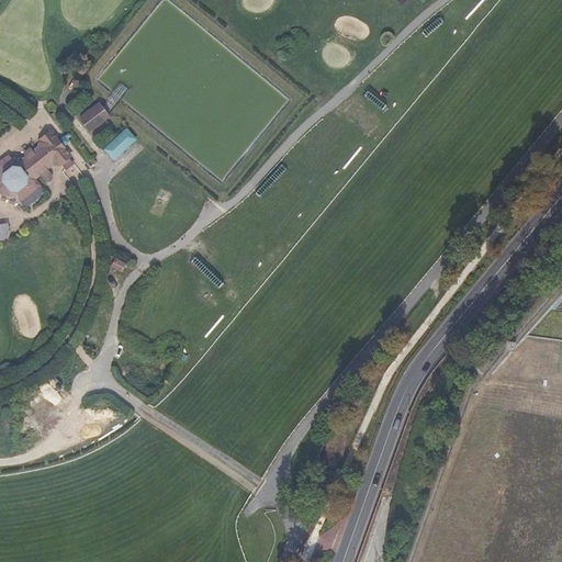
[(69,117),(58,126),(78,150),(88,142),(89,135),(88,133),(109,115),(99,102),(80,117),(77,120),(76,119),(69,117)]
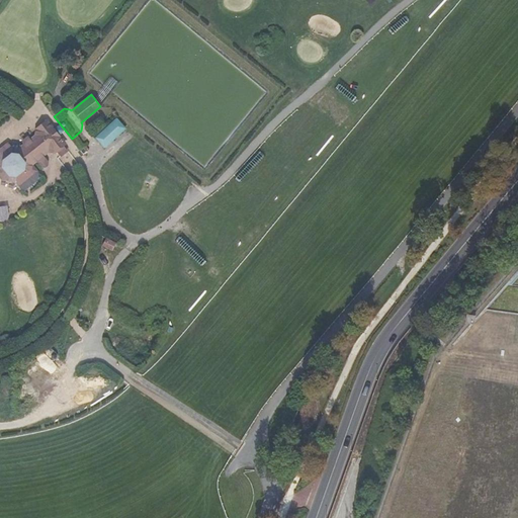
[(116,117),(95,139),(106,149),(127,127),(116,117)]
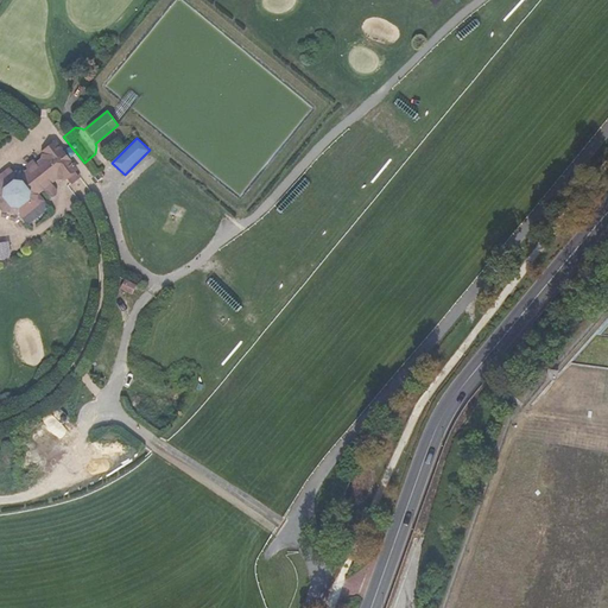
[(56,141),(44,151),(42,160),(35,166),(23,176),(14,176),(10,169),(0,176),(0,207),(7,216),(10,213),(18,214),(21,220),(44,202),(37,192),(43,188),(48,195),(49,196),(50,197),(51,197),(52,197),(54,197),(54,196),(55,196),(55,195),(56,194),(56,192),(56,191),(55,190),(49,183),(56,177),(63,178),(76,168),(56,141)]
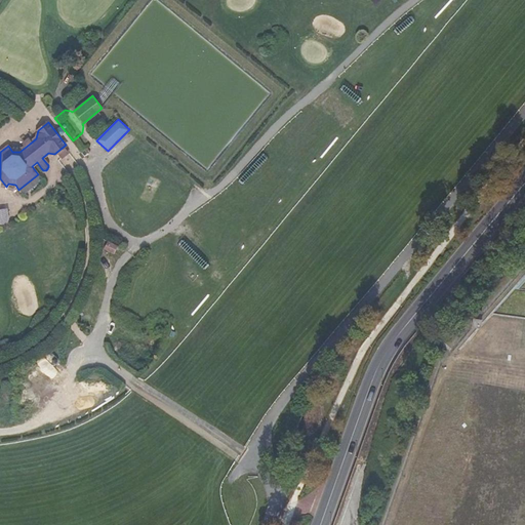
[(0,209),(0,225),(9,224),(7,209),(0,209)]
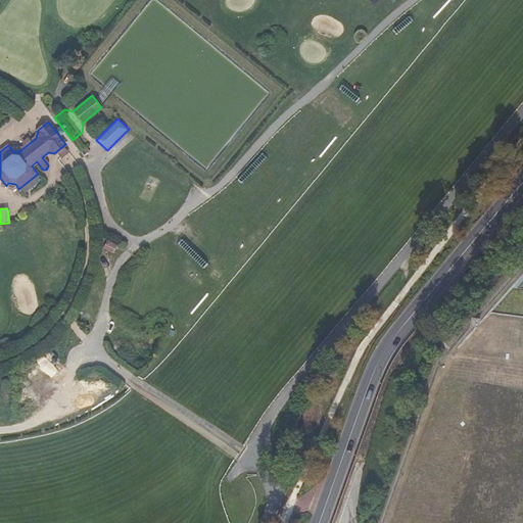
[(114,252),(117,244),(107,240),(103,248),(114,252)]
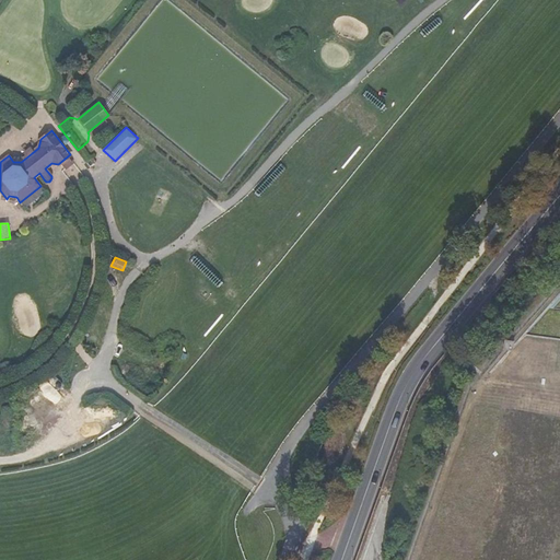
[(447,350),(439,361),(443,363),(451,353),(447,350)]
